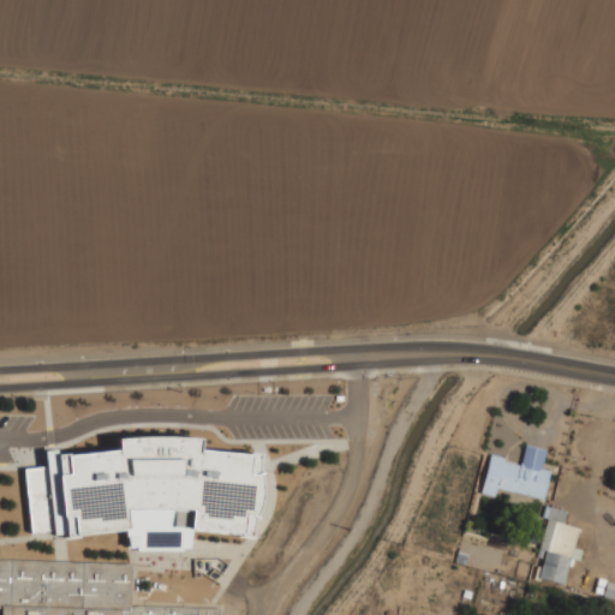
[(124,529),(73,533),(75,537),(66,538),(64,533),(52,536),(51,530),(30,533),(23,469),(45,467),(42,452),(54,449),(57,453),(67,452),(66,455),(115,451),(113,439),(141,436),(166,436),(198,437),(189,509),(169,511),(121,509),(124,529)]
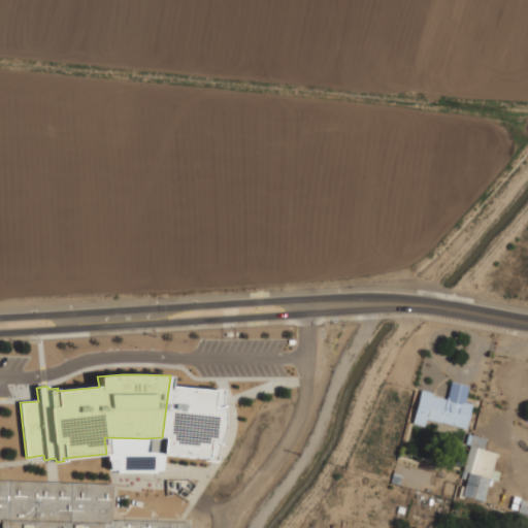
[(419,391),(413,424),(424,426),(425,420),(466,428),(471,403),(464,402),(467,386),(450,382),(447,397),(419,391)]
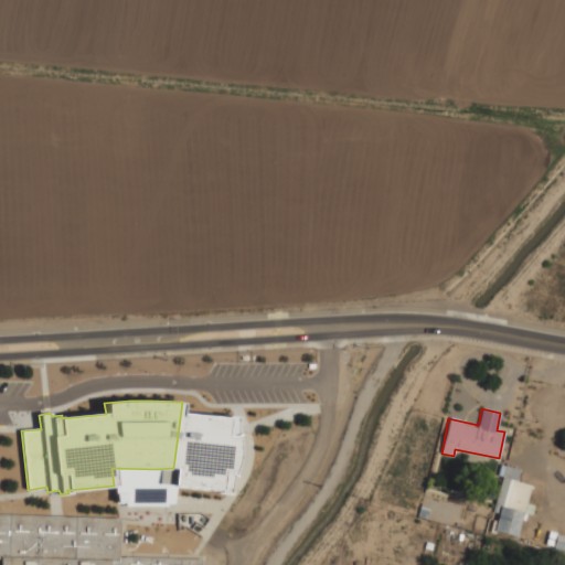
[(182,413),(173,468),(172,486),(174,486),(220,494),(221,472),(230,476),(234,468),(236,456),(236,443),(234,434),(225,435),(226,414),(182,413)]
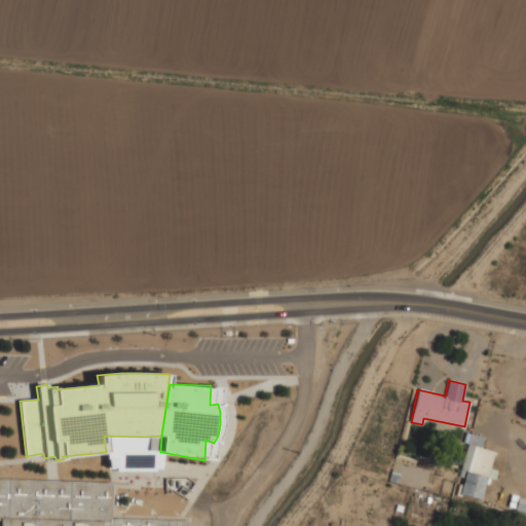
[(210,405),(218,404),(219,387),(211,385),(210,405)]
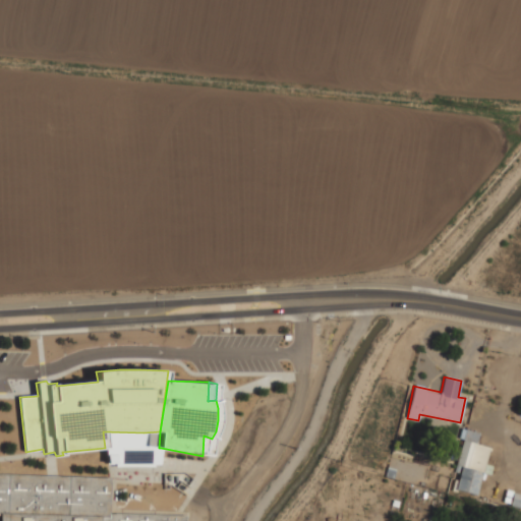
[(455,489),(477,495),(482,473),(489,474),(491,465),(485,464),(489,447),(476,444),(479,431),(461,428),(458,439),(461,440),(455,472),(459,473),(455,489)]
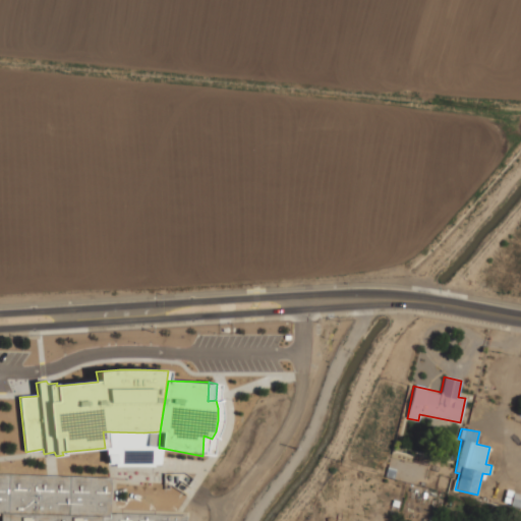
[(115,464),(107,464),(105,448),(103,431),(143,432),(145,447),(159,448),(161,448),(160,463),(155,464),(154,467),(115,467),(115,464)]
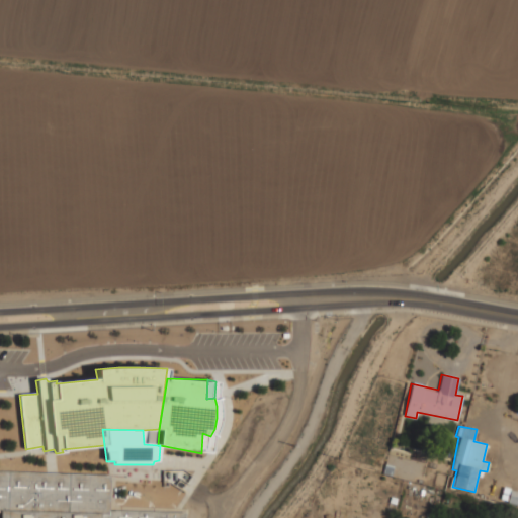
[(202,433),(201,453),(208,452),(210,436),(202,433)]
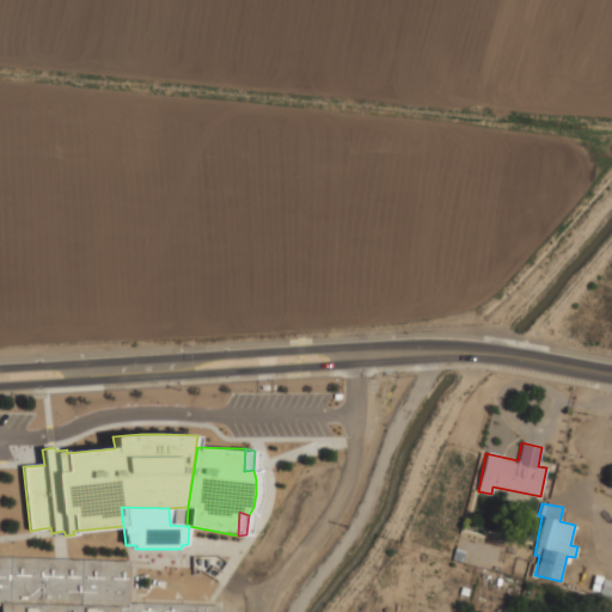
[(0,611),(0,558),(128,563),(127,605),(215,607),(214,611),(0,611)]
